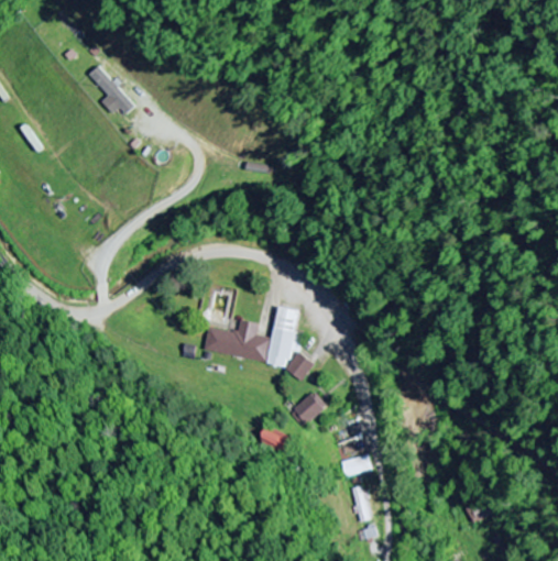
[(101,101),(113,113),(119,108),(126,114),(134,106),(97,66),(88,75),(108,95),(101,101)]
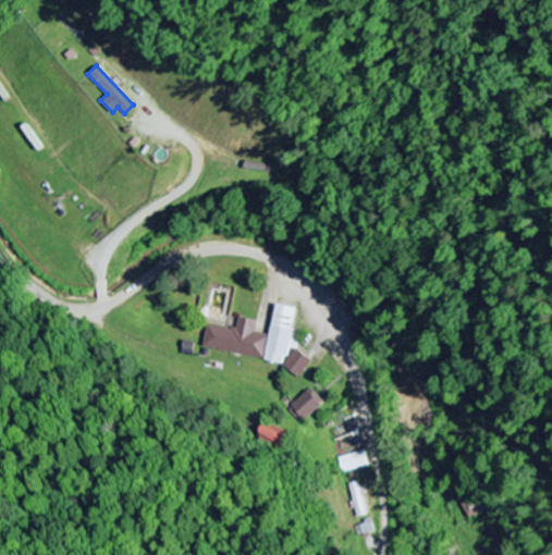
[(200,346),(282,362),(285,346),(291,347),(298,307),(274,303),(268,334),(253,331),(255,320),(236,316),(234,329),(206,323),(200,346)]
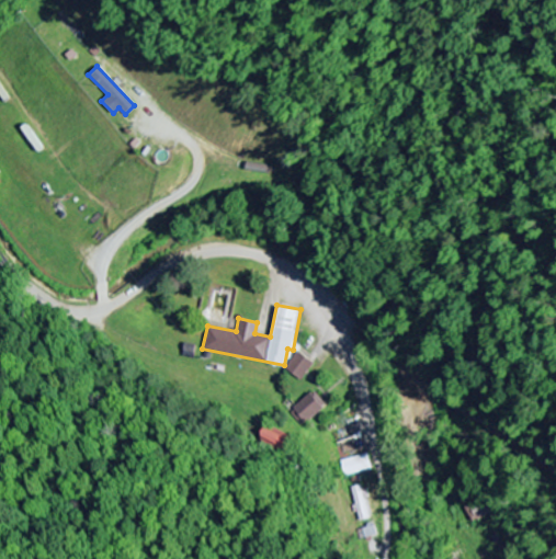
[(311,363),(296,351),(282,367),(298,379),(311,363)]
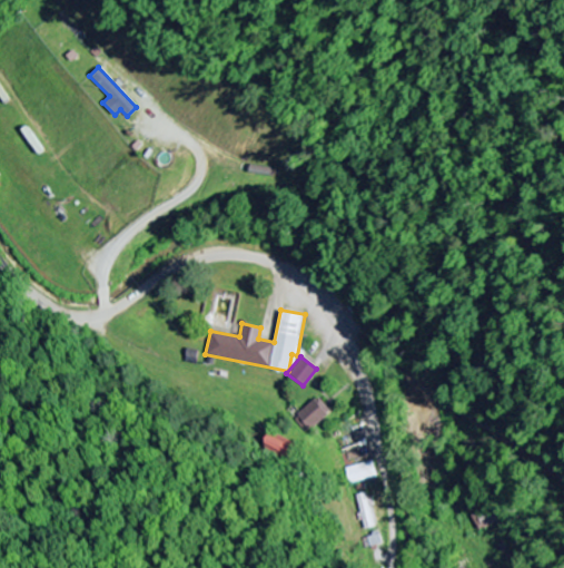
[(302,433),(328,412),(317,397),(289,418),(302,433)]
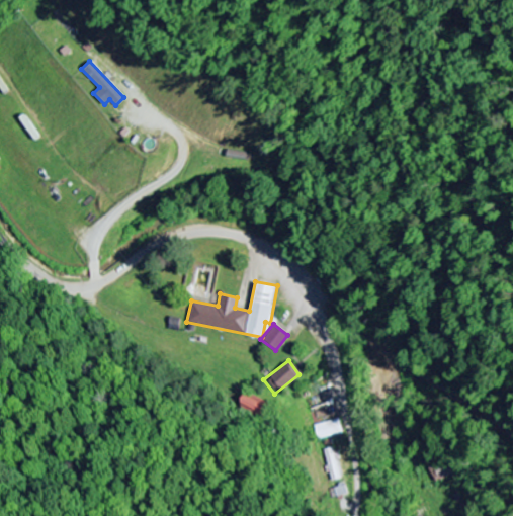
[(261,419),(267,406),(242,394),(236,407),(261,419)]
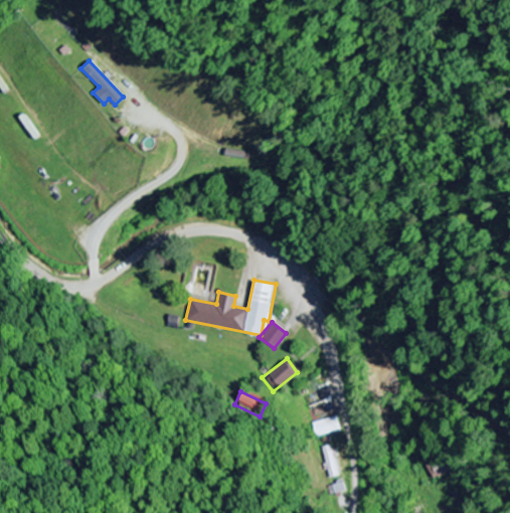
[(312,436),(339,431),(336,416),(309,421),(312,436)]
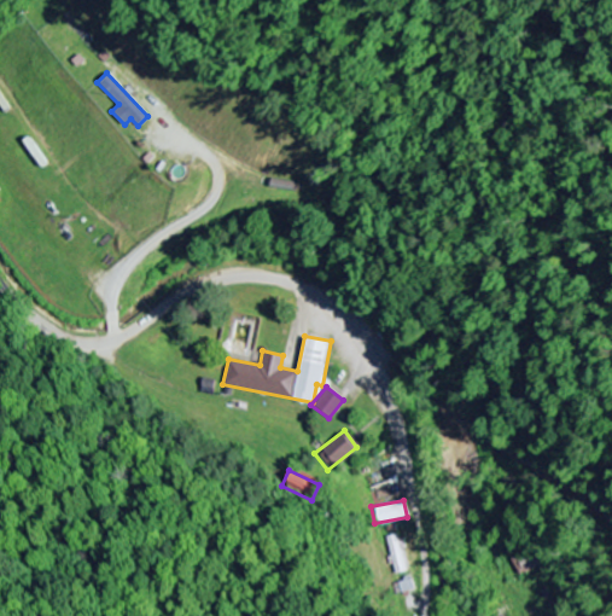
[(402,570),(394,533),(382,535),(390,573),(402,570)]
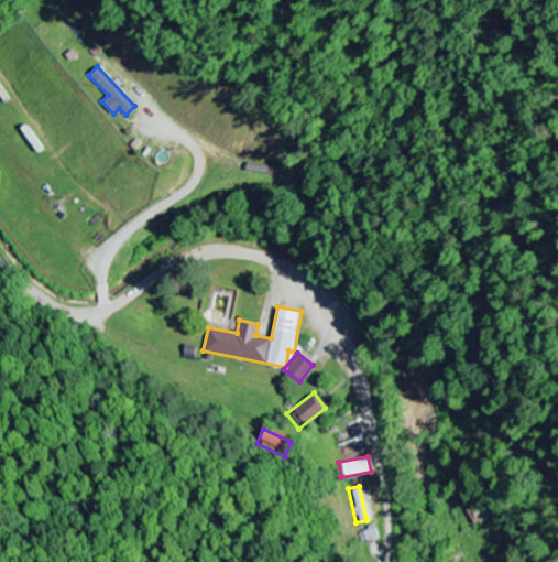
[(463,507),(470,525),(492,515),(484,498),(463,507)]
